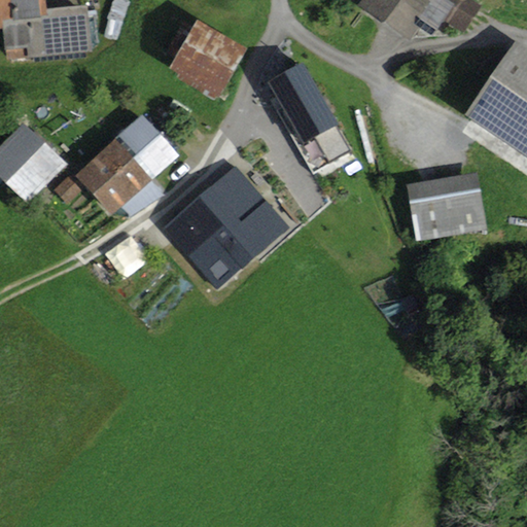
[(44,0),(0,0),(0,32),(3,32),(6,62),(93,53),(88,8),(46,12),(44,0)]
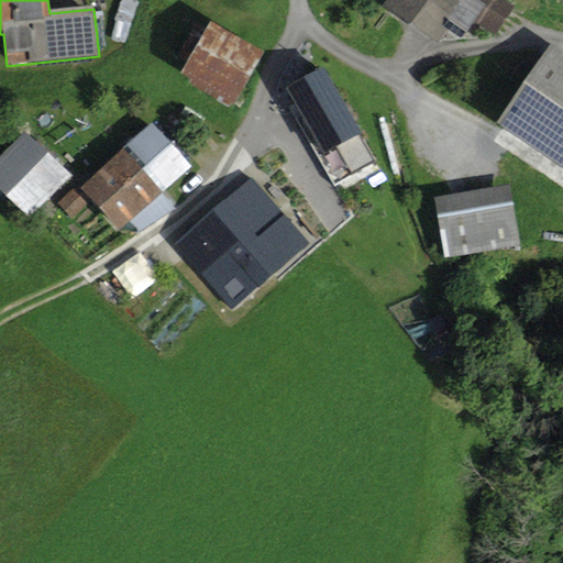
[(387,0),(383,7),(439,46),(449,32),(462,41),(475,23),(494,35),(514,7),(503,0),(387,0)]
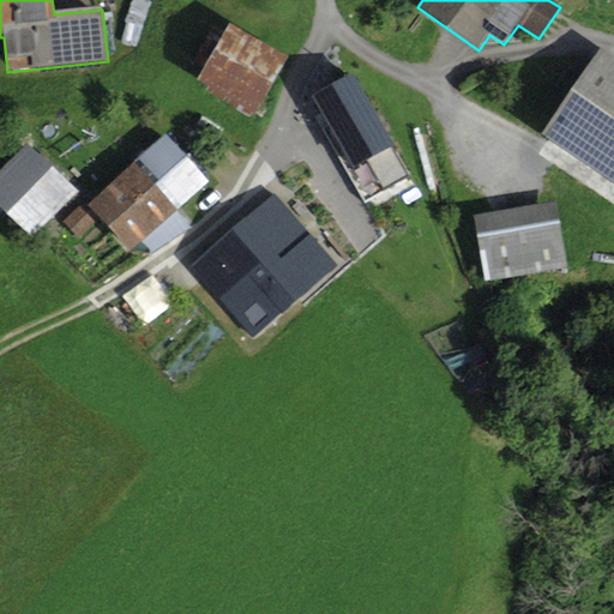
[(230,25),(197,83),(253,115),(287,59),(230,25)]
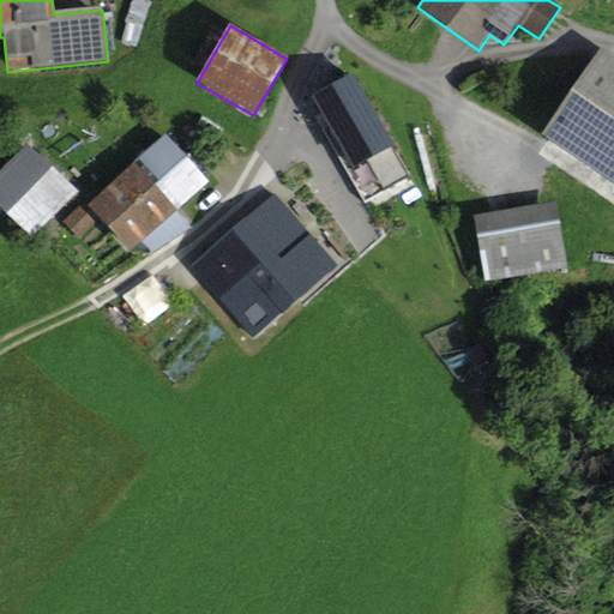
[(613,58),(601,49),(542,137),(613,185),(613,58)]
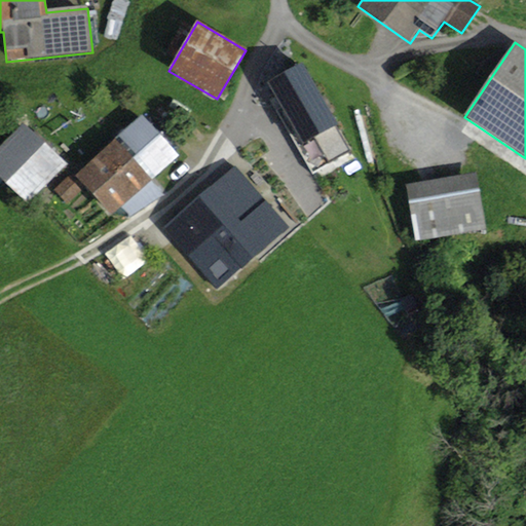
[(266,82),(316,176),(349,157),(299,65),(266,82)]
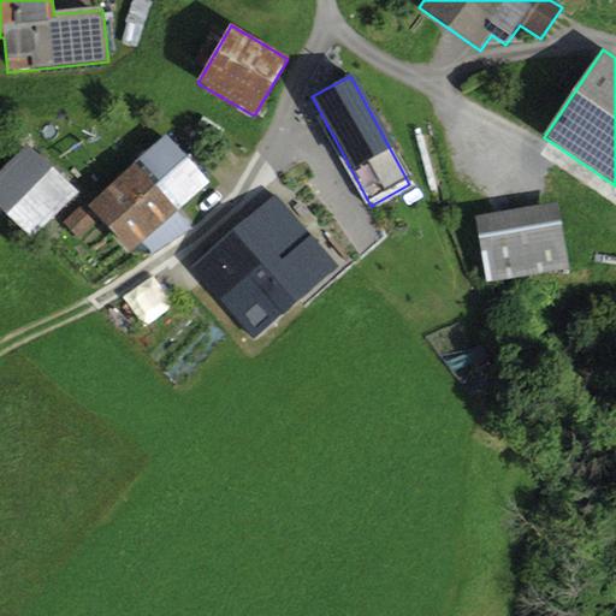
[(135,164),(178,211),(208,183),(166,136),(135,164)]
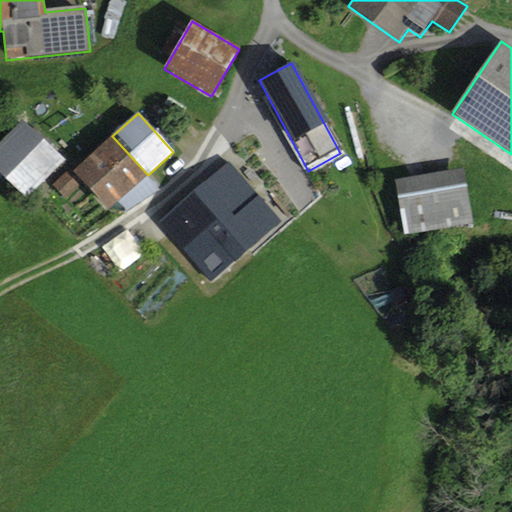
[(23,120),(0,143),(0,176),(26,202),(65,161),(23,120)]
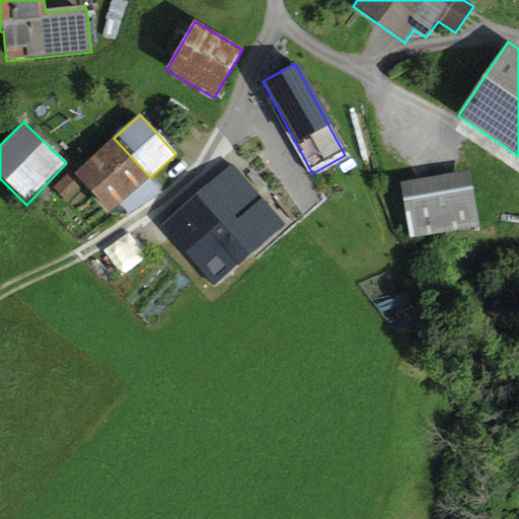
[(150,177),(114,138),(74,173),(109,214),(150,177)]
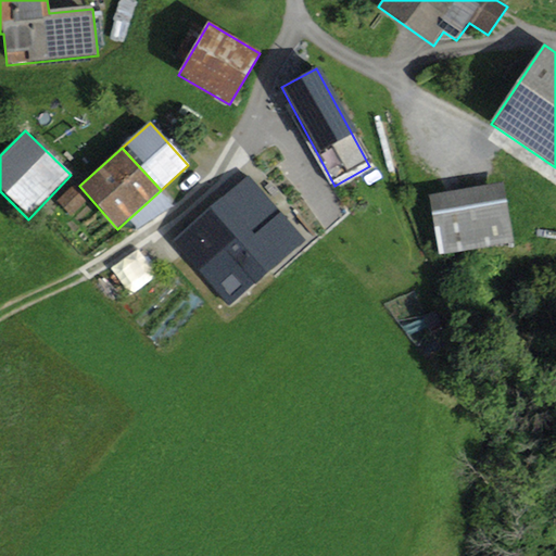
[(249,176),(171,241),(225,305),(303,240),(249,176)]
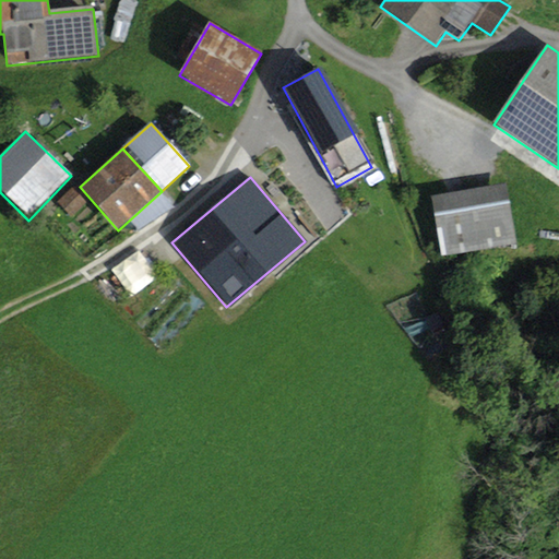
[(504,185),(431,195),(441,254),(514,244),(504,185)]
